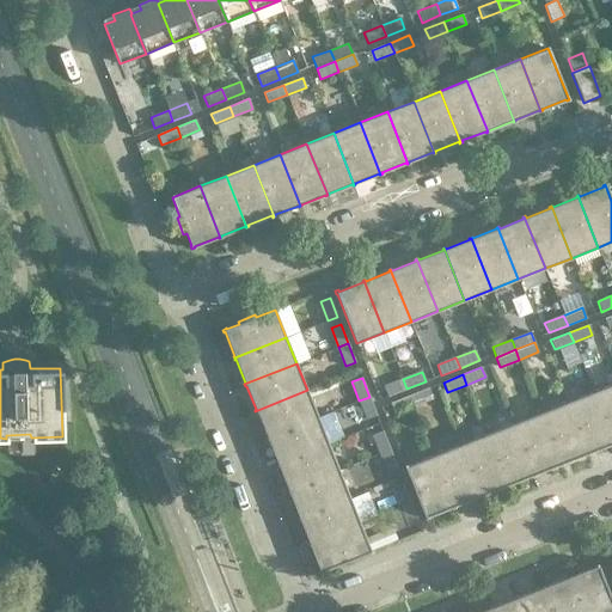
[(407,389),(403,379),(384,386),(387,396),(407,389)]
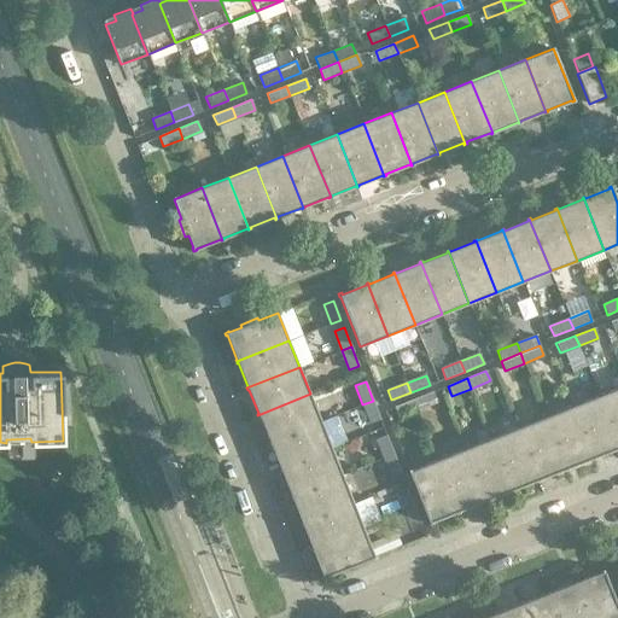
[(617,389),(599,396),(617,443),(617,389)]
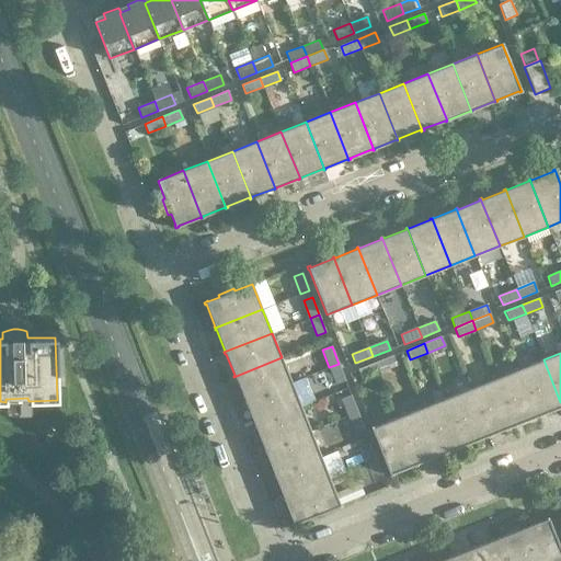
[(396,365),(392,356),(375,363),(378,371),(396,365)]
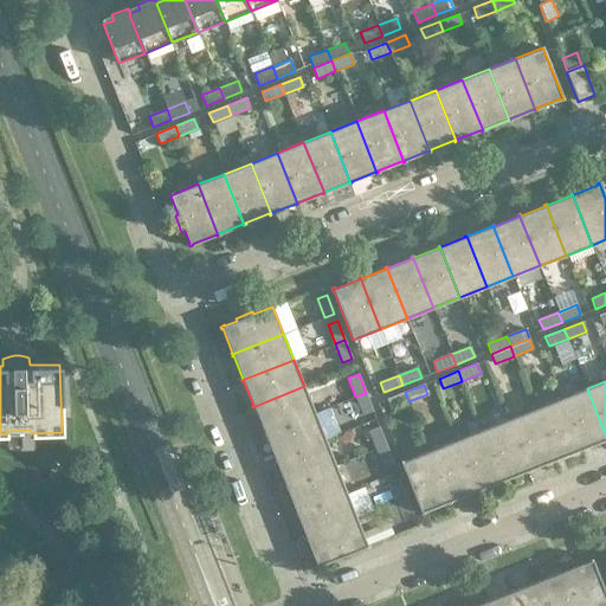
[(315,413),(304,386),(252,407),(253,408),(255,408),(264,432),(263,432),(263,433),(315,413)]
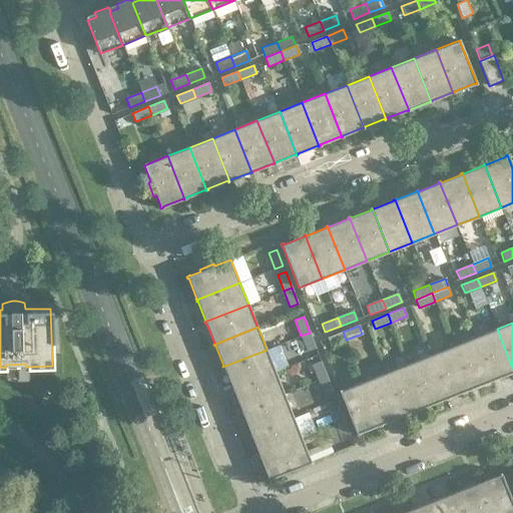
[(512,368),(497,329),(475,338),(492,382),(494,381),(493,380),(512,372),(512,371),(512,368)]
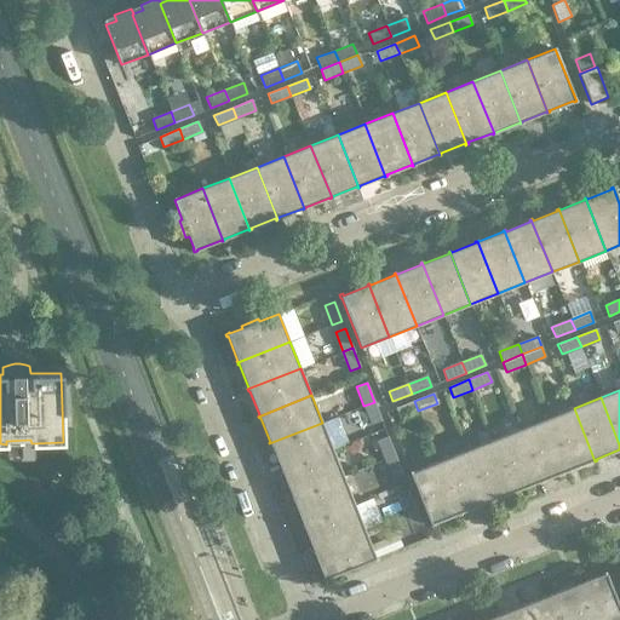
[(418,411),(414,401),(395,408),(399,418),(418,411)]
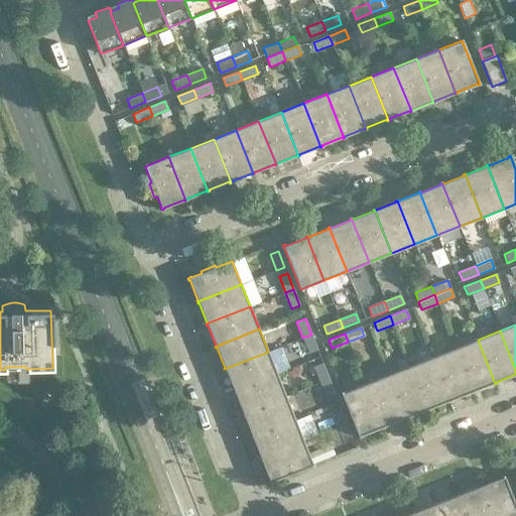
[(317,350),(311,335),(302,338),(309,354),(317,350)]
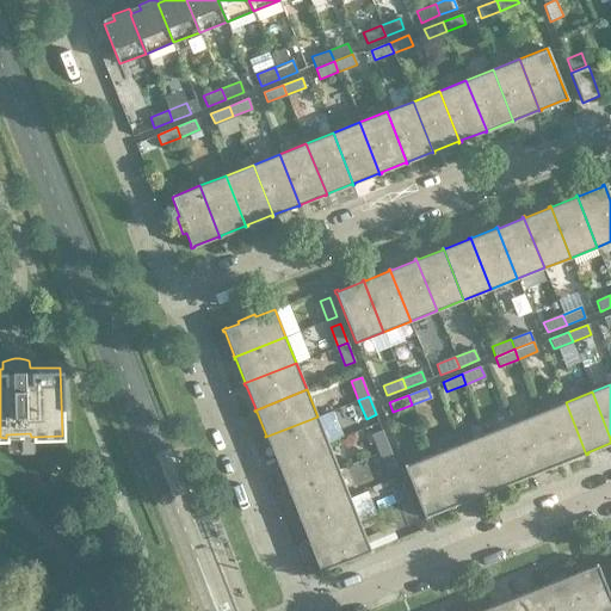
[(586,455),(566,402),(538,413),(560,464),(561,464),(561,463),(585,454),(585,455),(586,455)]
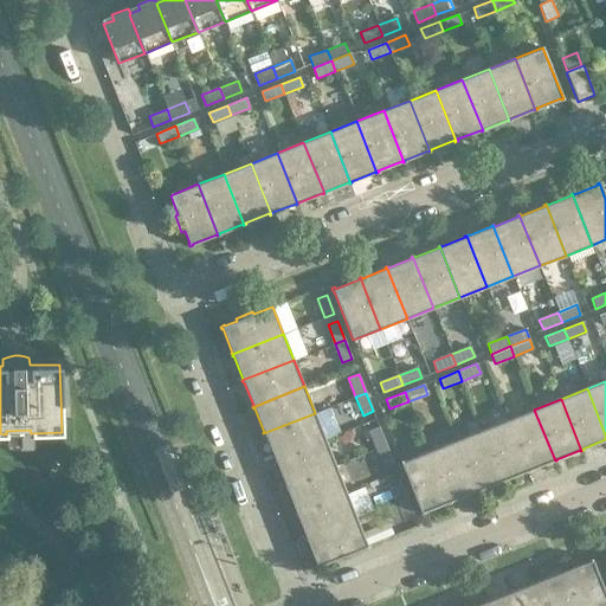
[(555,461),(534,410),(508,420),(528,471),(530,471),(529,470),(553,461),(554,462),(555,461)]
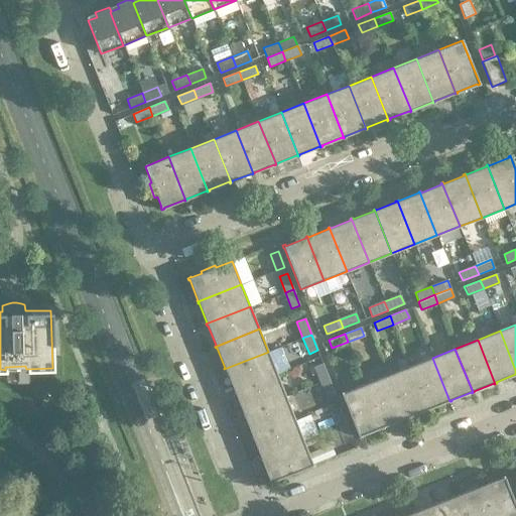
[(276,374),(268,352),(224,369),(225,371),(226,370),(234,390),(233,391),(276,374)]
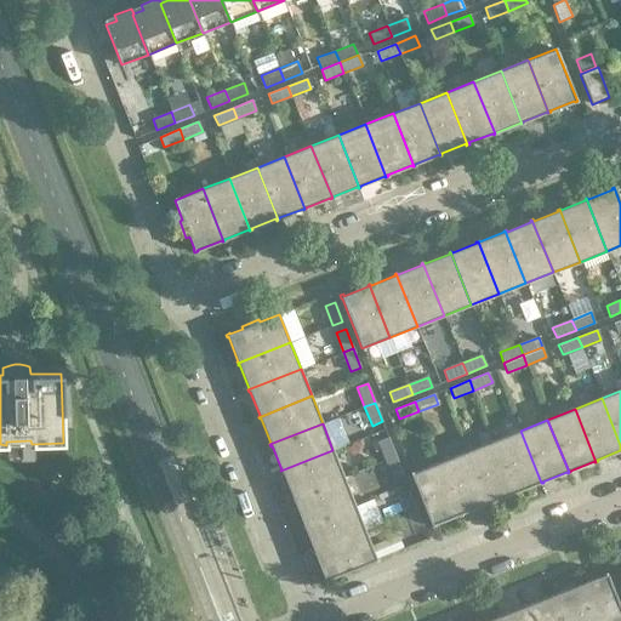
[(541,483),(520,431),(494,442),(514,494),(516,494),(516,491),(540,483),(540,484),(541,483)]
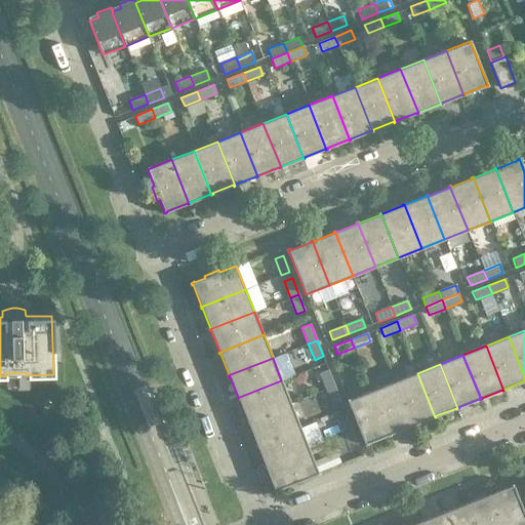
[(335,386),(328,369),(320,373),(326,390),(335,386)]
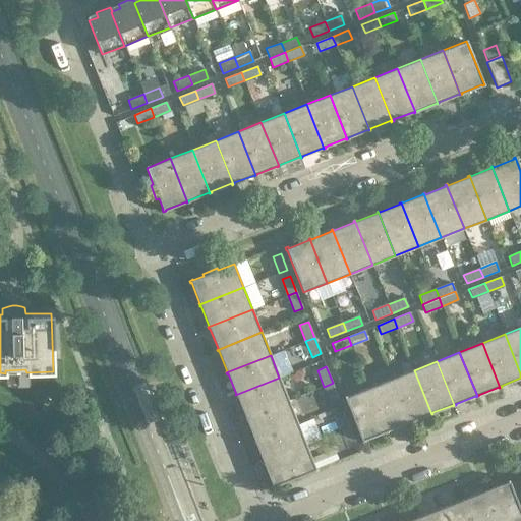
[(431,414),(414,370),(391,380),(409,423),(410,423),(409,421),(429,413),(430,415),(431,414)]
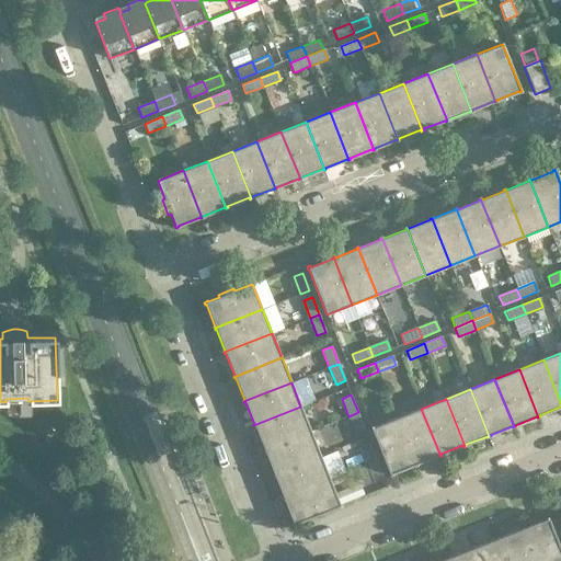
[(310,431),(300,407),(253,425),(254,427),(255,427),(264,448),(262,449),(263,450),(310,431)]
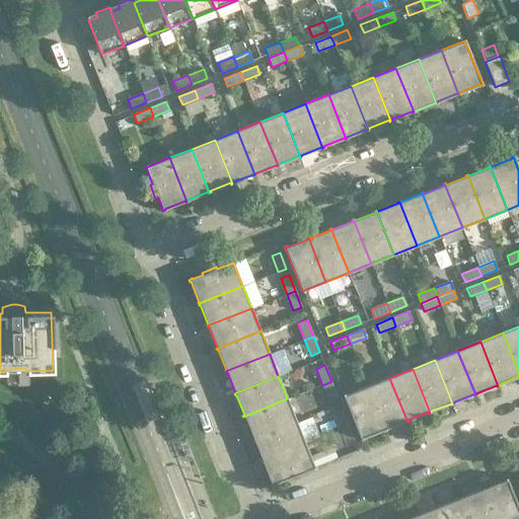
[(408,422),(389,378),(367,386),(384,431),(386,430),(385,429),(405,421),(405,422),(408,422)]
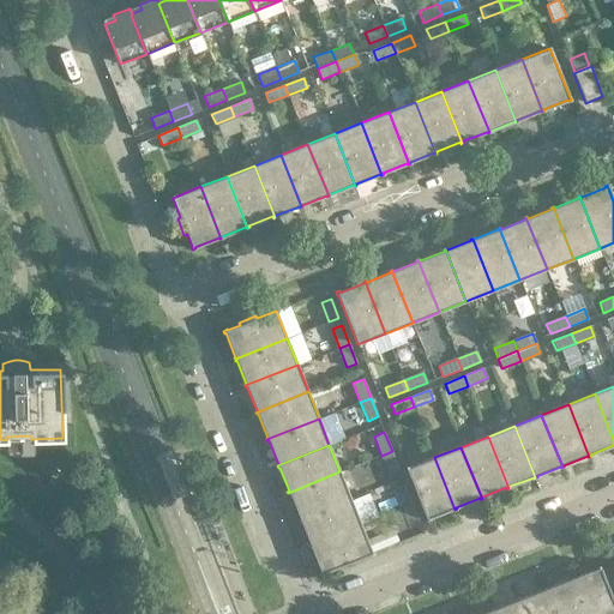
[(399,470),(392,451),(381,456),(389,474),(399,470)]
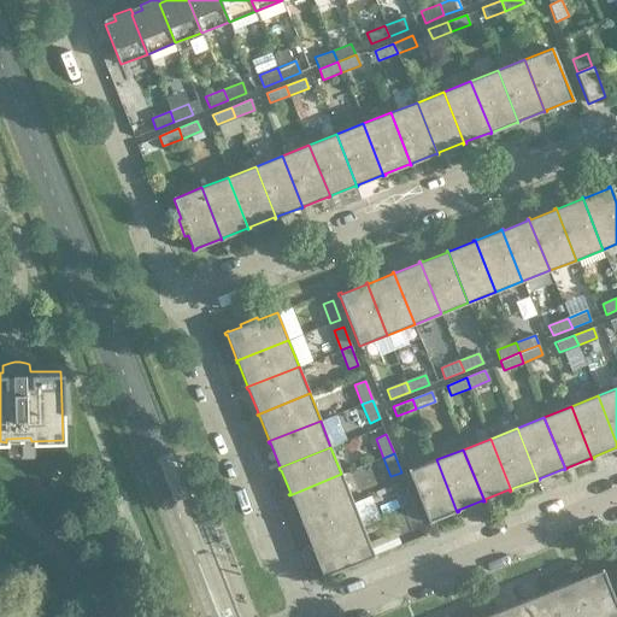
[(457,512),(436,459),(409,471),(429,523),(432,522),(432,521),(456,511),(456,512),(457,512)]
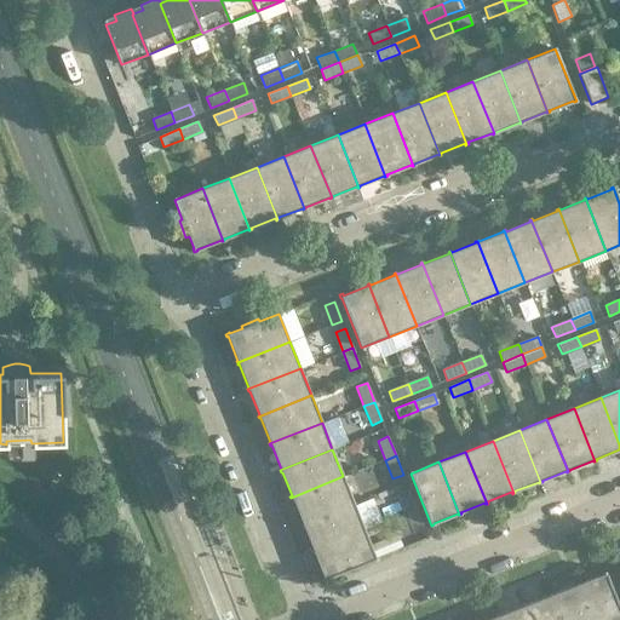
[(354,504),(343,476),(291,498),(291,499),(293,499),(302,523),(300,523),(300,524),(354,504)]
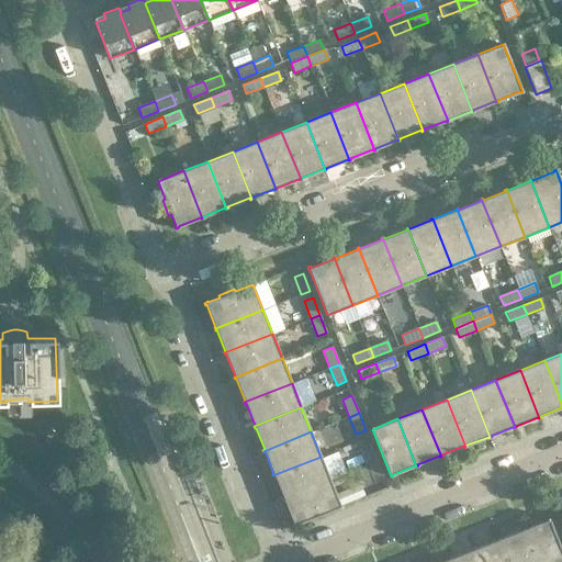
[(378,462),(371,445),(361,448),(369,465),(378,462)]
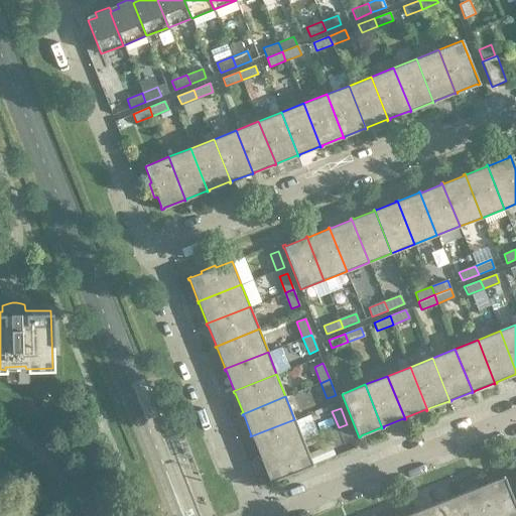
[(303,441),(294,419),(250,436),(251,438),(252,437),(260,458),(259,459),(303,441)]
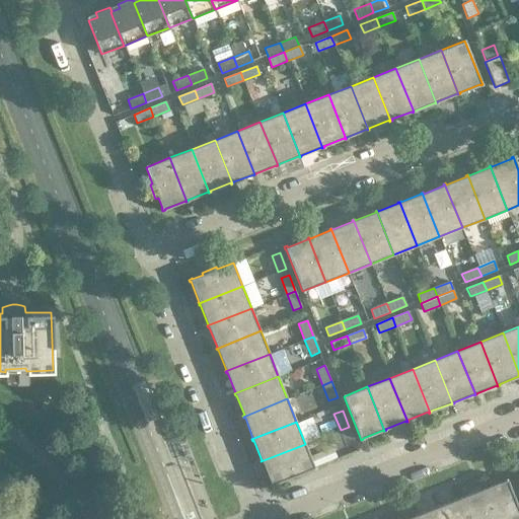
[(100,434),(97,427),(90,430),(93,437),(100,434)]
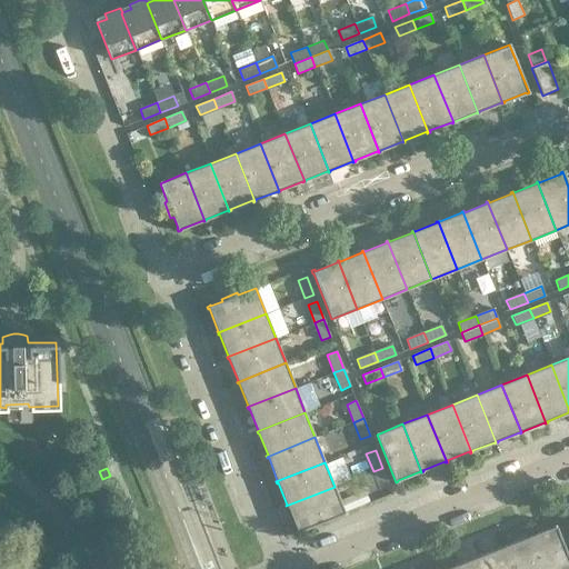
[(389,486),(382,468),(373,471),(380,489),(389,486)]
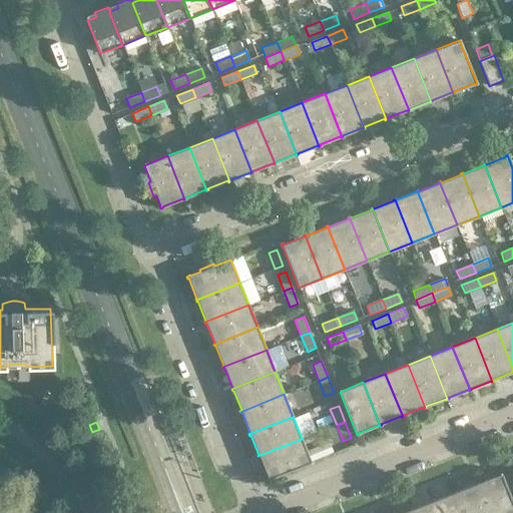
[(311,463),(302,439),(258,456),(259,458),(260,457),(268,477),(267,478),(268,480),(271,479),(270,479),(281,475),(282,477),(296,471),(295,469),(311,463)]
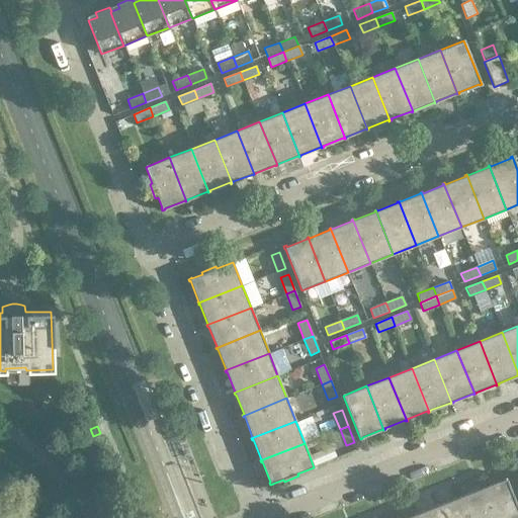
[(483,486),(482,487),(494,517),(517,517),(517,509),(506,478),(503,479),(504,480),(484,488),(483,486)]
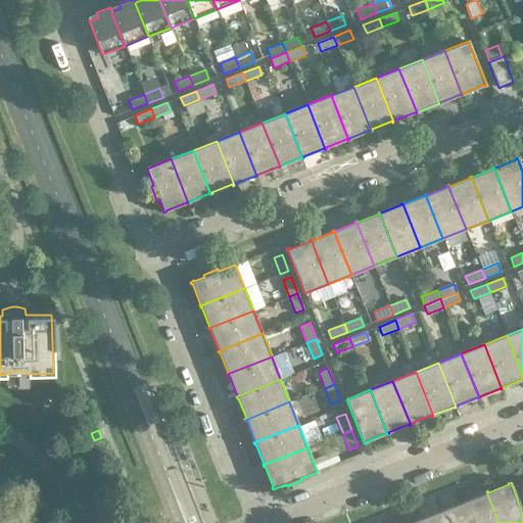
[(498,522),(486,491),(485,491),(485,493),(465,502),(465,500),(464,501),(472,522),(498,522)]
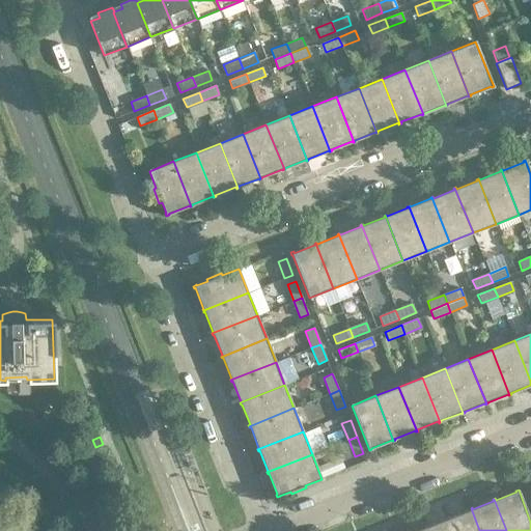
[(479,530),(471,508),(470,508),(470,509),(449,518),(449,516),(448,516),(452,530),(479,530)]
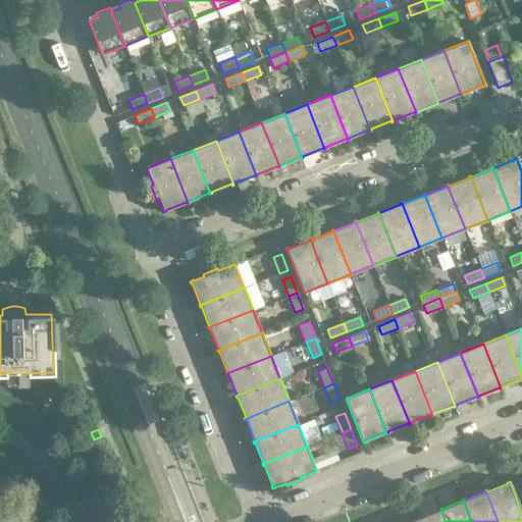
[(445,521),(440,508),(438,509),(439,510),(419,518),(418,517),(417,517),(419,521),(445,521)]
